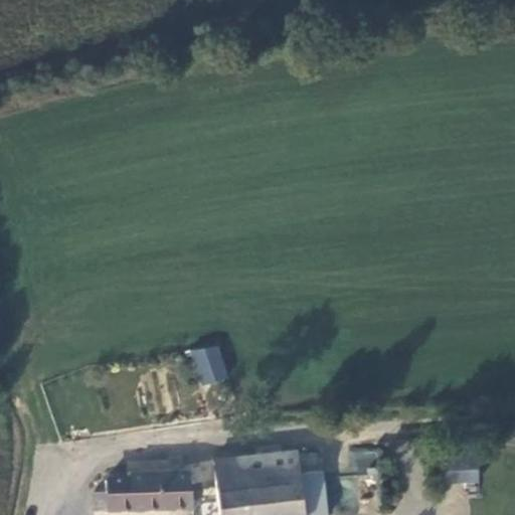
[(190,349),(201,385),(227,377),(217,346),(190,349)]
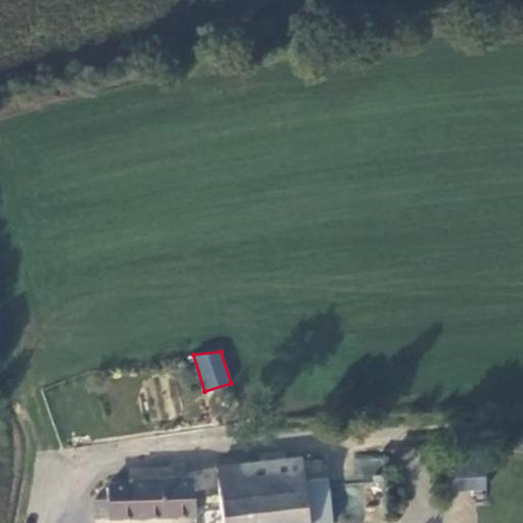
[(305,481),(319,480),(315,456),(301,458),(305,481)]
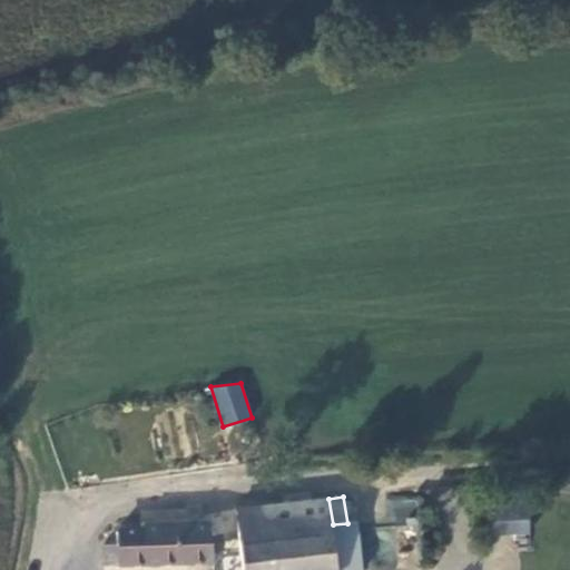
[(389,510),(389,497),(367,497),(367,502),(389,510)]
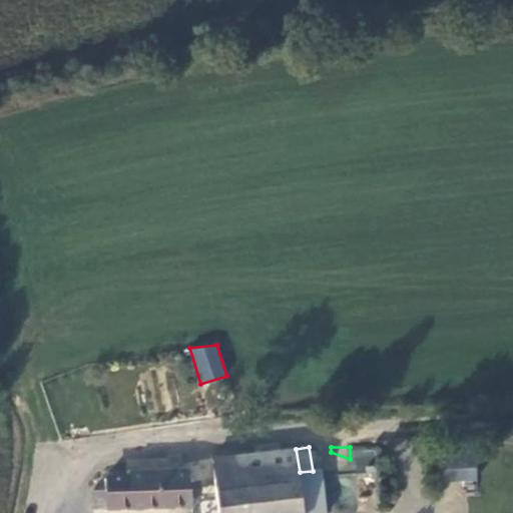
[(296,449),(214,459),(218,512),(326,512),(323,470),(313,471),(300,472),(296,449)]
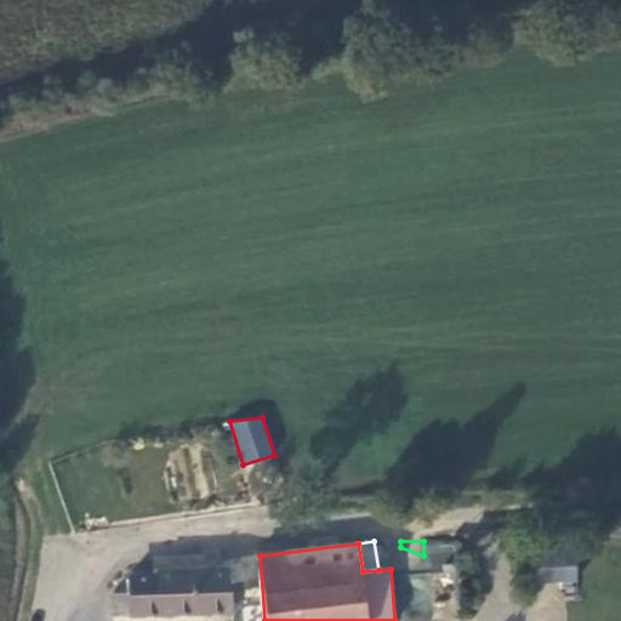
[(539,581),(576,582),(577,553),(539,552),(539,581)]
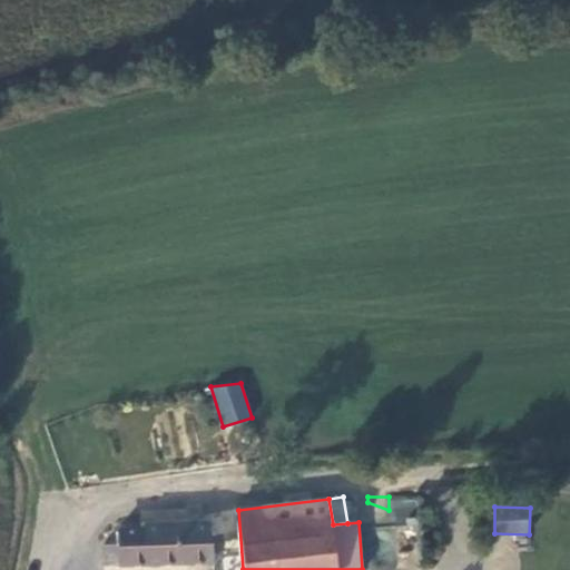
[(104,566),(214,561),(208,520),(143,522),(143,527),(117,531),(117,544),(104,544),(104,566)]
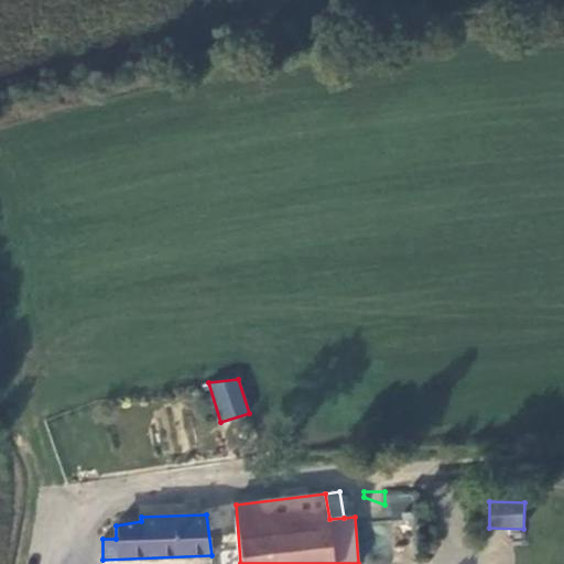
All buildings are outlined.
